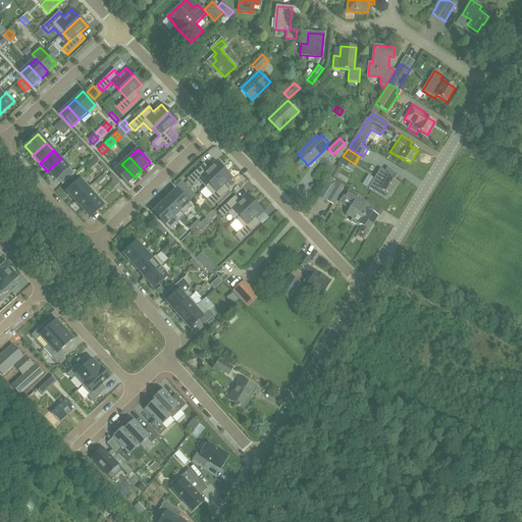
[(47,171),(55,179),(69,167),(61,159),(47,171)]
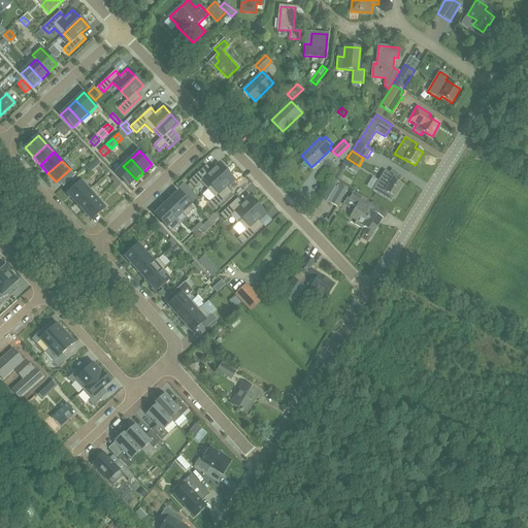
[(207,190),(226,172),(218,164),(210,170),(206,166),(189,182),(194,188),(200,183),(207,190)]
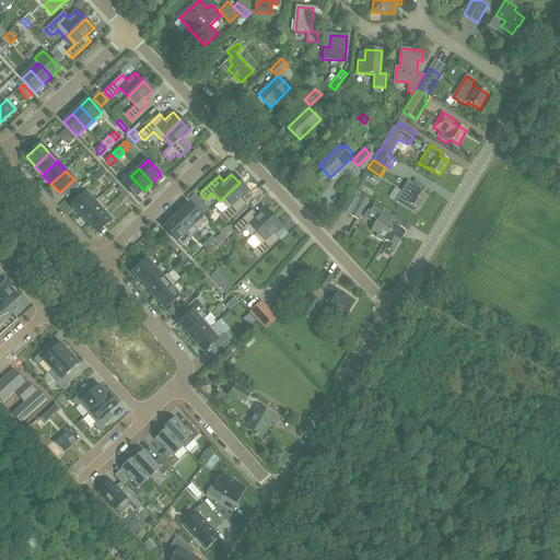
[(144,190),(130,176),(123,184),(136,198),(144,190)]
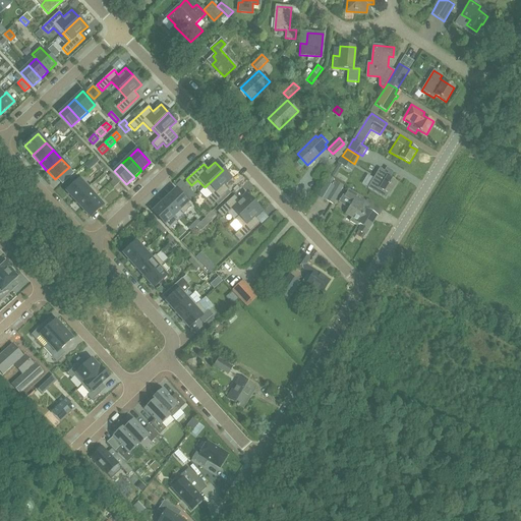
[(397,183),(389,178),(393,172),(387,168),(385,171),(380,168),(368,187),(386,198),(388,194),(390,195),(397,183)]
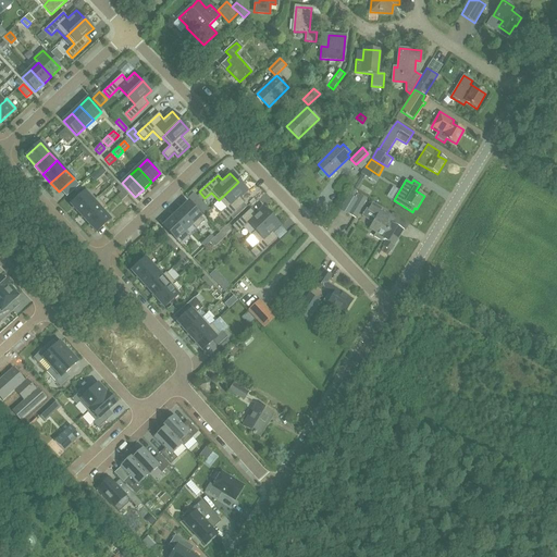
[(219,200),(226,209),(221,214),(226,220),(244,203),(239,198),(247,190),(238,182),(219,200)]
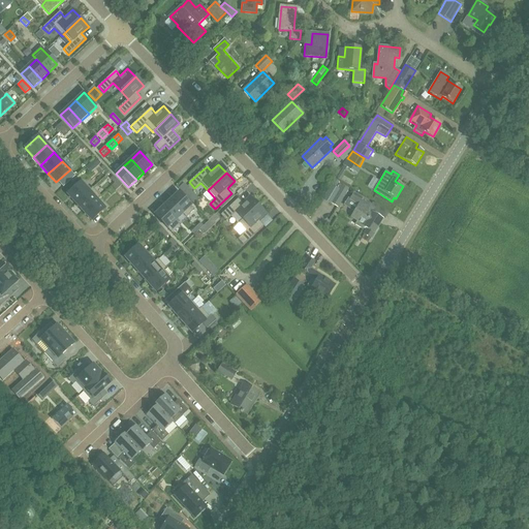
[(67,195),(75,204),(89,191),(81,182),(67,195)]
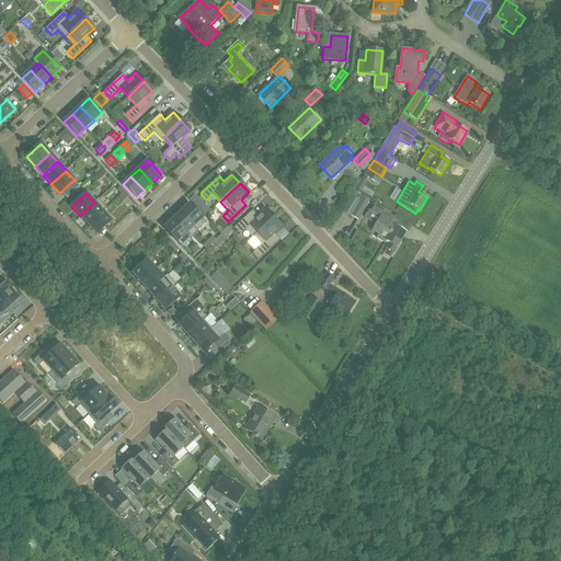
[(348,214),(358,220),(369,201),(359,194),(348,214)]
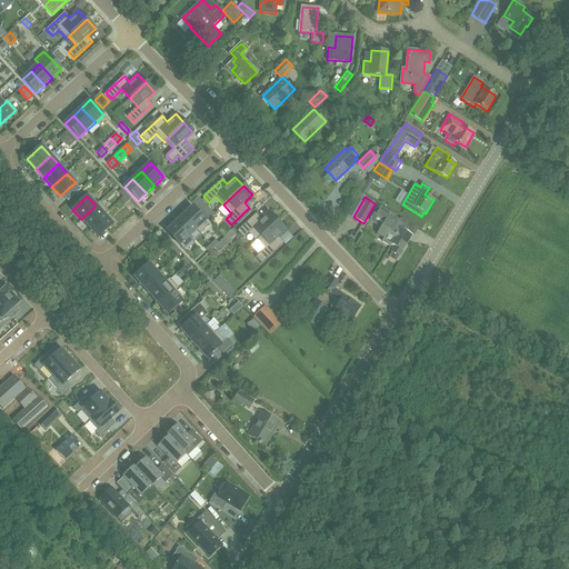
[(197,198),(191,202),(208,219),(213,213),(197,198)]
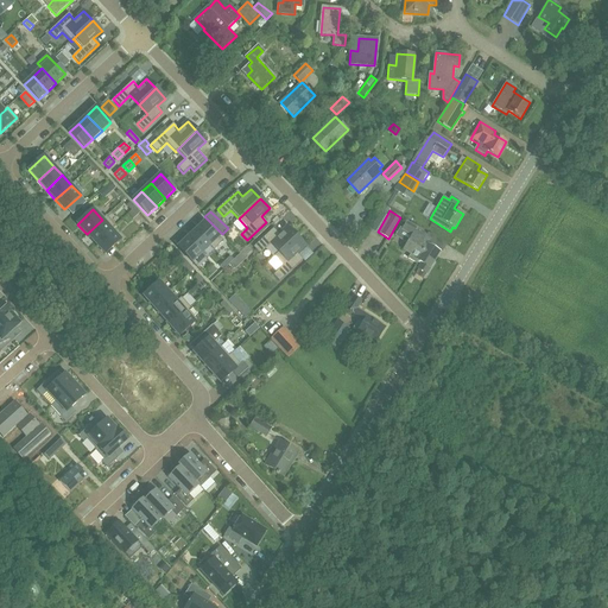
[(87,234),(95,244),(112,229),(102,220),(87,234)]
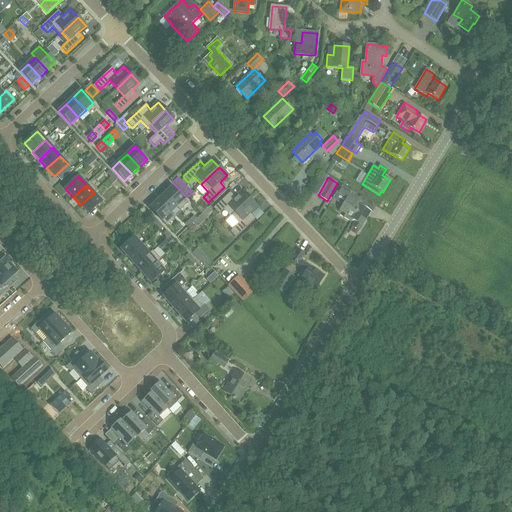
[(177,207),(180,211),(188,203),(172,186),(165,194),(177,207)]
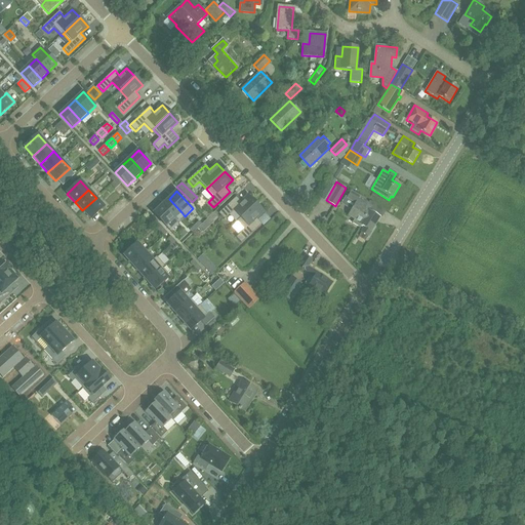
[(353,223),(358,226),(373,202),(370,200),(368,202),(351,191),(347,198),(356,204),(349,215),(355,219),(353,223)]
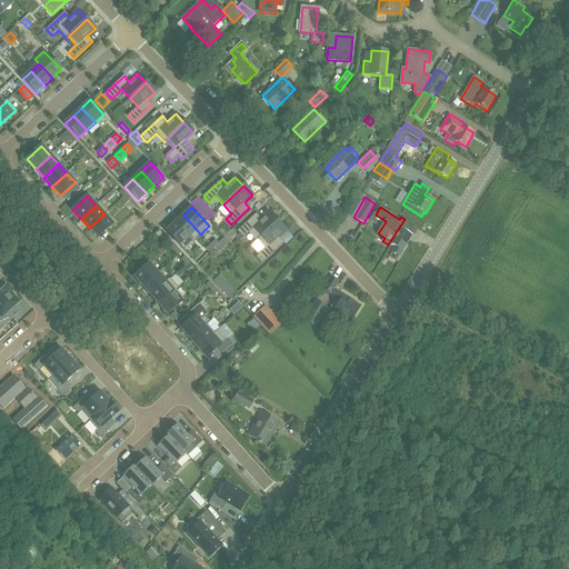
[(252,211),(249,208),(235,221),(238,225),(252,211)]
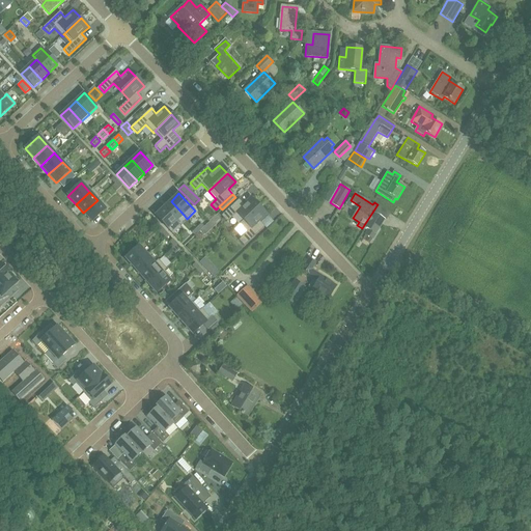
[(236,213),(244,221),(259,206),(251,198),(244,204),(239,200),(221,216),(227,222),(236,213)]
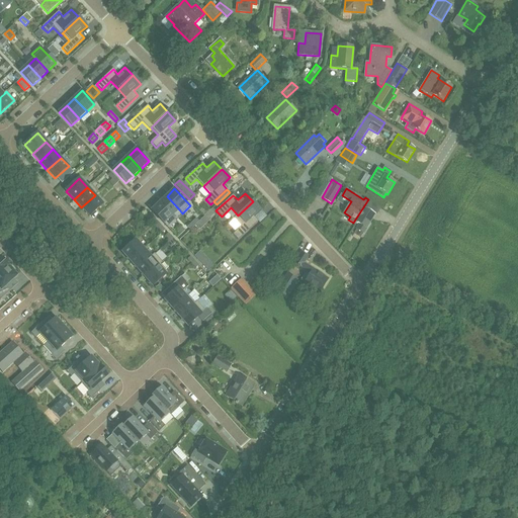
[(81,207),(89,217),(103,204),(95,195),(81,207)]
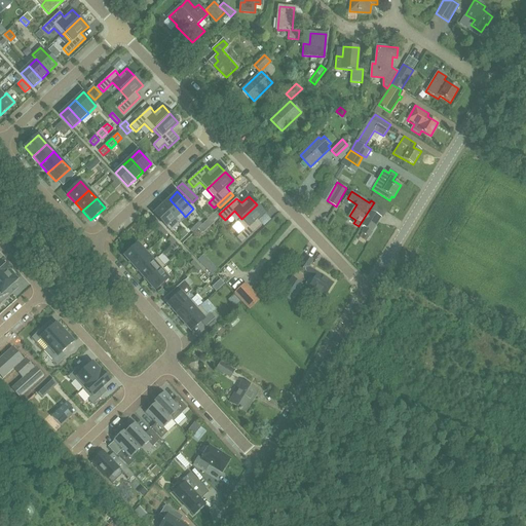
[(170,199),(161,207),(175,220),(182,213),(170,199)]
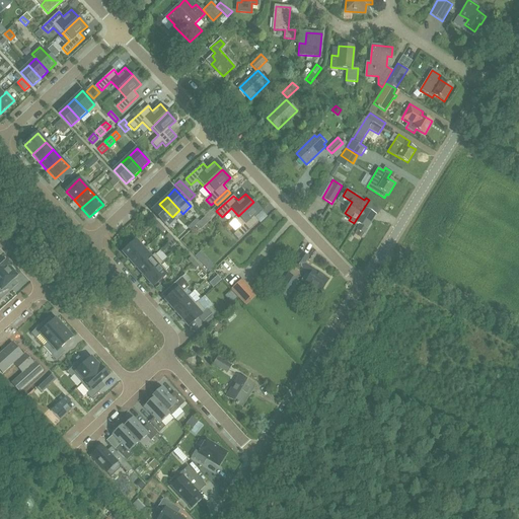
[(356,229),(364,234),(376,215),(366,210),(371,202),(369,200),(354,223),(356,224),(357,222),(359,224),(356,229)]
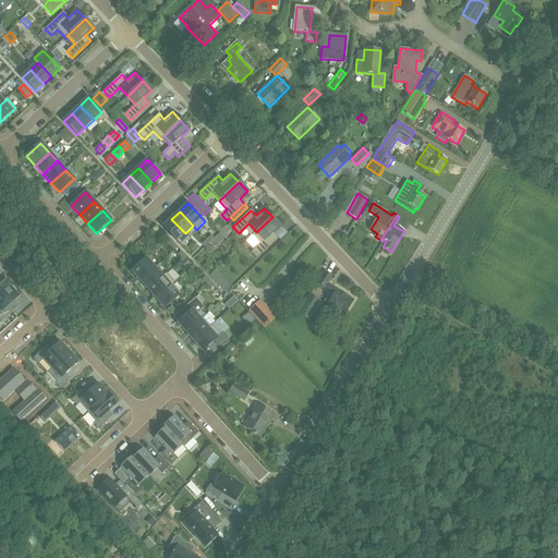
[(256,232),(252,235),(261,244),(251,253),(256,258),(278,239),(273,233),(281,226),(273,217),(256,232)]
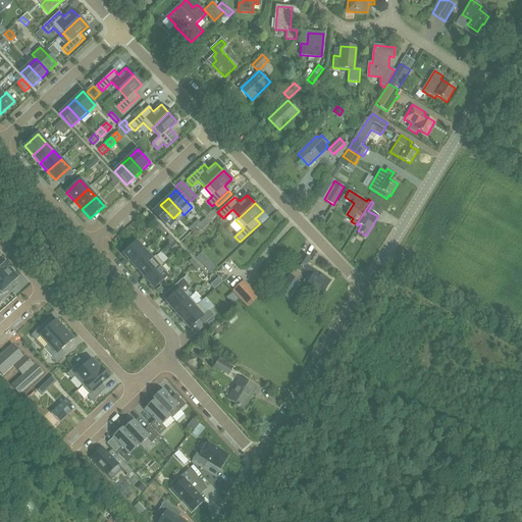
[(173,218),(160,205),(152,212),(168,229),(176,221),(173,218)]
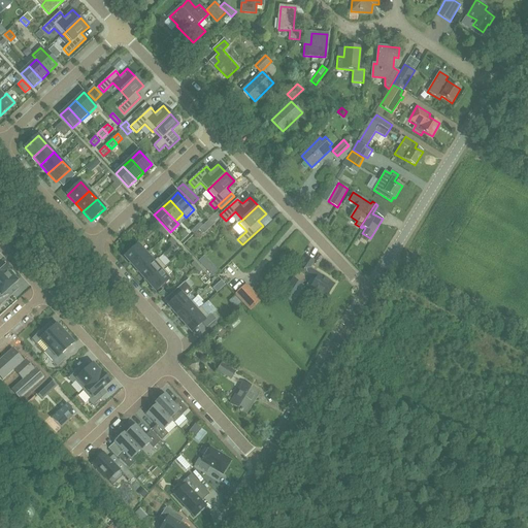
[(215,215),(206,223),(210,227),(219,220),(215,215)]
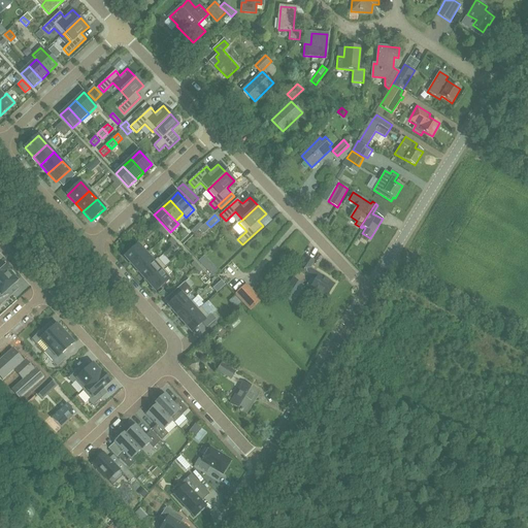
[(180,246),(176,242),(173,245),(172,245),(170,248),(174,253),(180,246)]
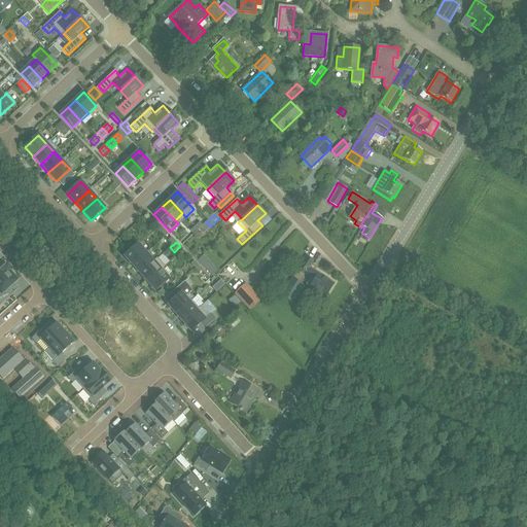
[(125,256),(132,266),(146,253),(138,244),(125,256)]
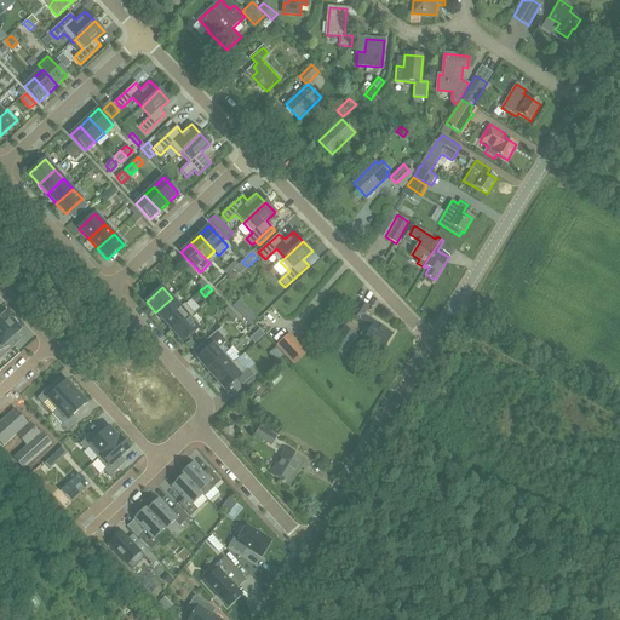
[(155,313),(165,322),(181,308),(172,298),(155,313)]
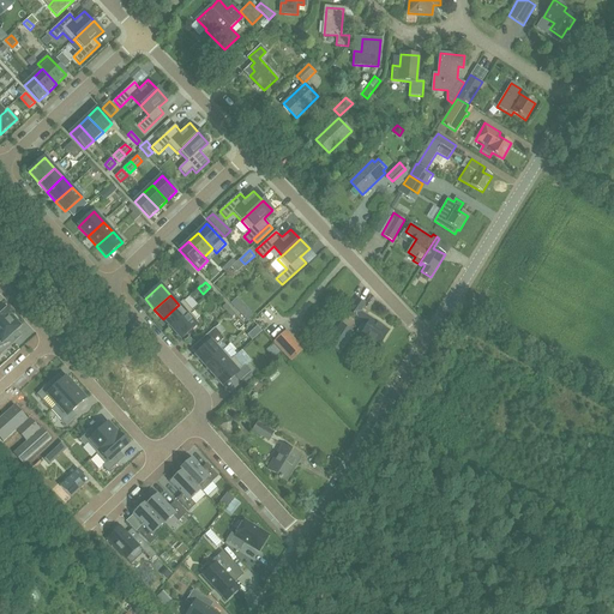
[(369,342),(379,348),(390,330),(380,324),(380,323),(361,312),(366,305),(356,299),(348,312),(357,318),(367,324),(360,336),(356,341),(357,344),(363,348),(366,347),(369,342)]
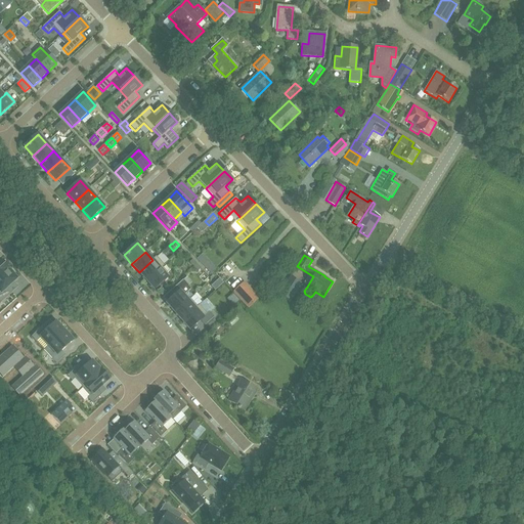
[(153,260),(139,272),(146,280),(162,267),(164,266),(156,257),(153,260)]
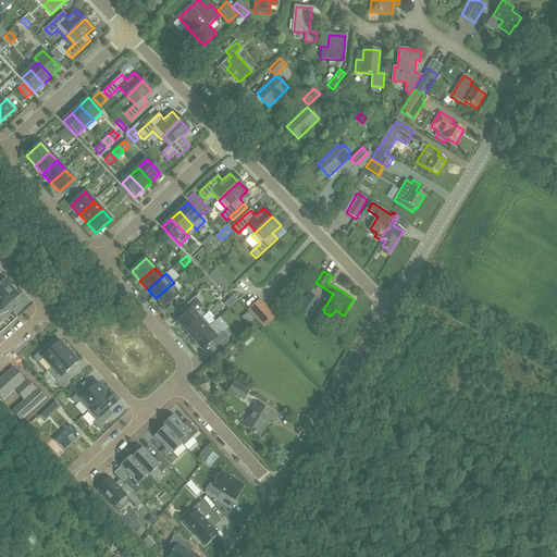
[(219,274),(213,280),(222,289),(227,284),(219,274)]
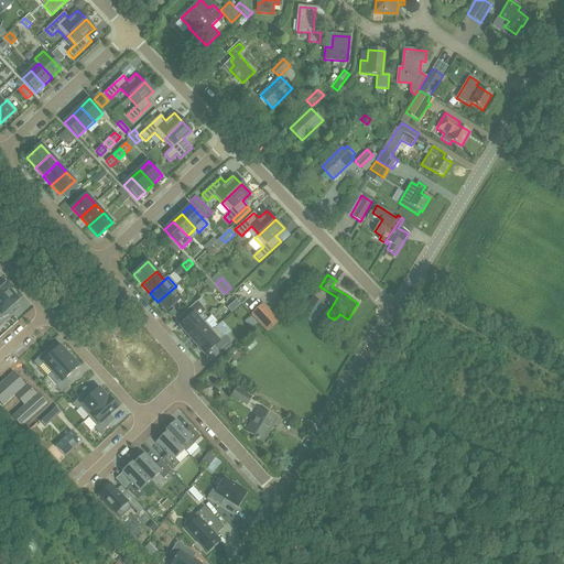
[(0,299),(11,289),(6,283),(3,284),(0,280),(0,299)]
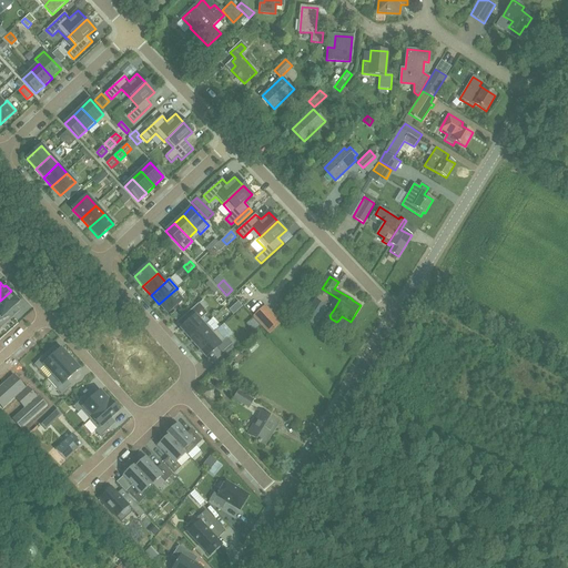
[(184,300),(175,290),(159,304),(168,314),(184,300)]
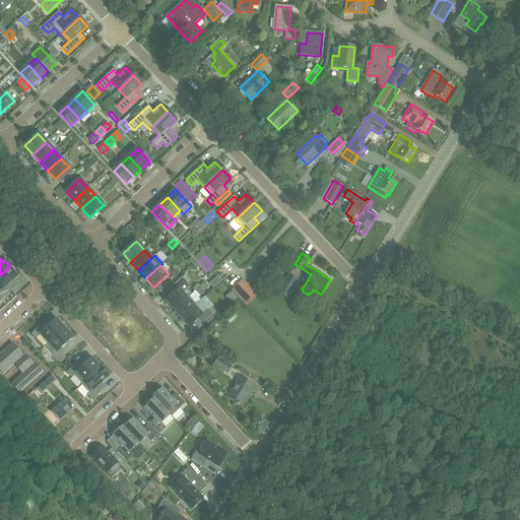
[(15,272),(10,266),(0,275),(0,301),(12,290),(7,284),(16,276),(14,273),(15,272)]
